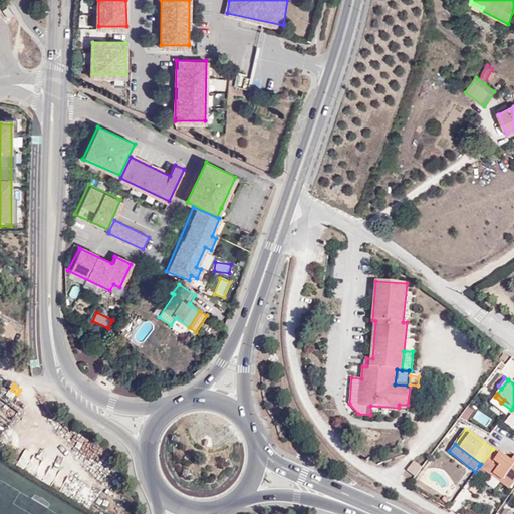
[(493,449),(481,464),(479,466),(486,471),(488,470),(502,481),(501,482),(509,489),(513,482),(513,456),(511,461),(505,457),(503,460),(498,457),(501,453),(499,453),(494,448),(493,449)]
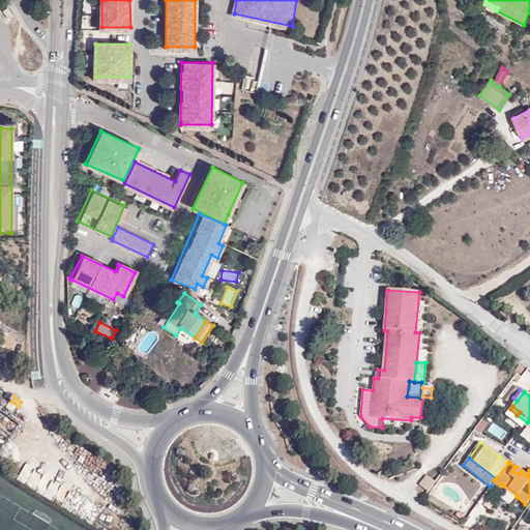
[(501,486),(517,497),(518,496),(503,484),(501,486)]
